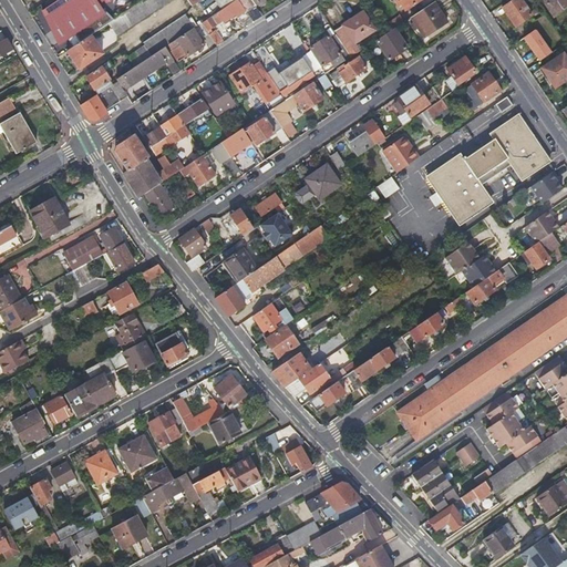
[(47,0),(45,1),(48,7),(42,11),(54,30),(70,18),(76,30),(64,38),(71,48),(110,21),(104,11),(94,18),(86,9),(92,0),(47,0)]
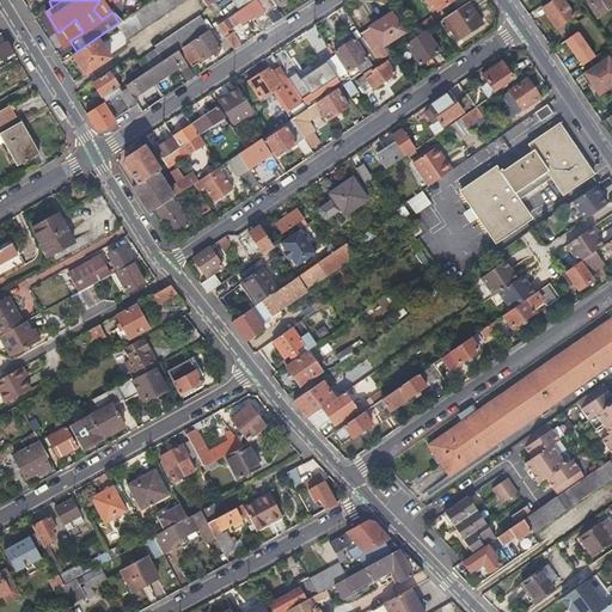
[(154,0),(116,26),(126,40),(183,0),(154,0)]
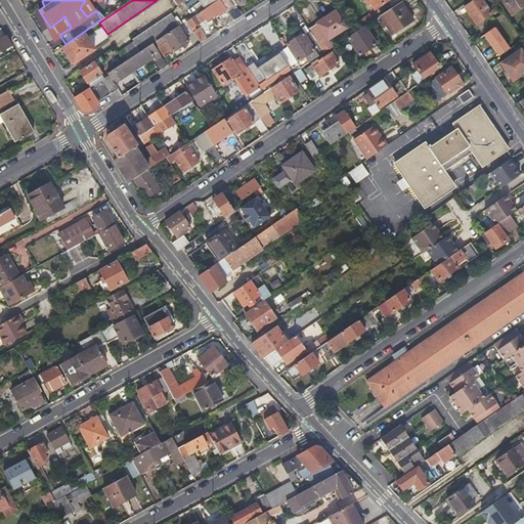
[(225,26),(233,22),(224,8),(218,0),(216,0),(203,9),(193,15),(194,16),(187,22),(191,28),(215,12),(219,12),(219,13),(218,15),(225,26)]
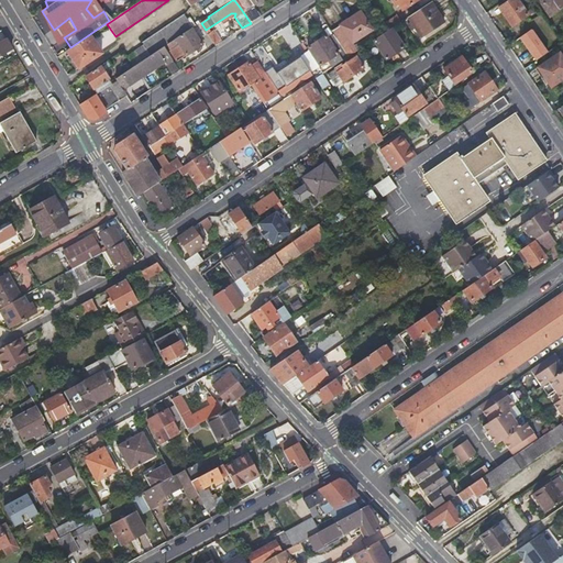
[(210,0),(218,10),(232,0),(210,0)]
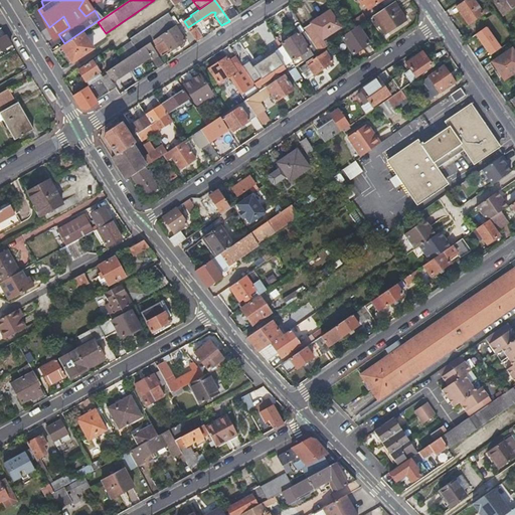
[(383,0),(356,0),(361,7),(363,5),(367,11),(383,0)]
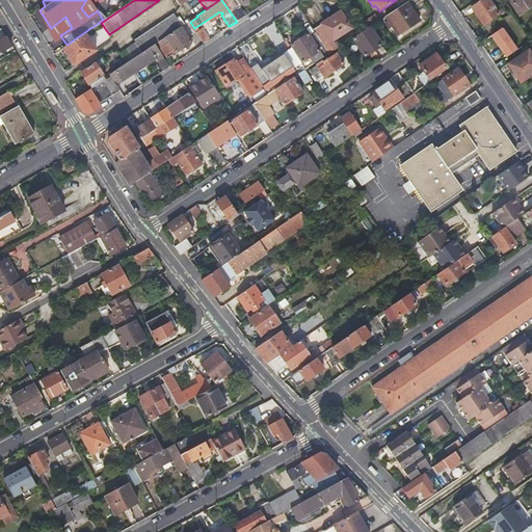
[(494,1),(491,0),(482,0),(472,7),(484,25),(500,15),(491,3),(494,1)]
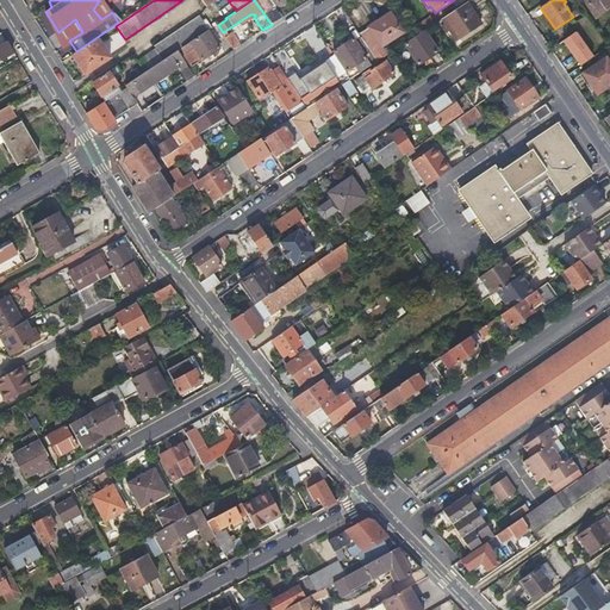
[(609,6),(609,0),(584,0),(596,17),(609,6)]
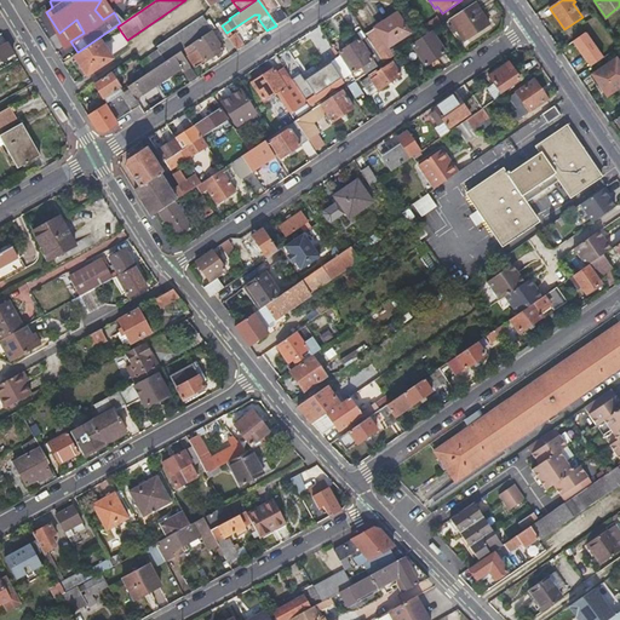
[(489,24),(475,1),(448,19),(464,41),(489,24)]
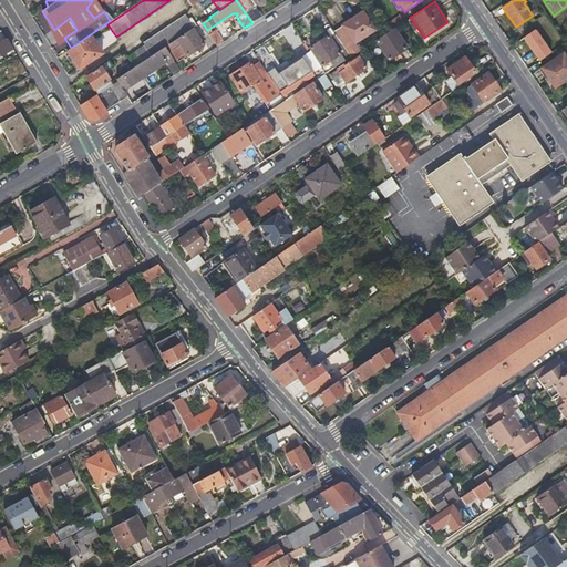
[(353,44),(373,31),(371,27),(382,19),(373,6),(341,27),(353,44)]
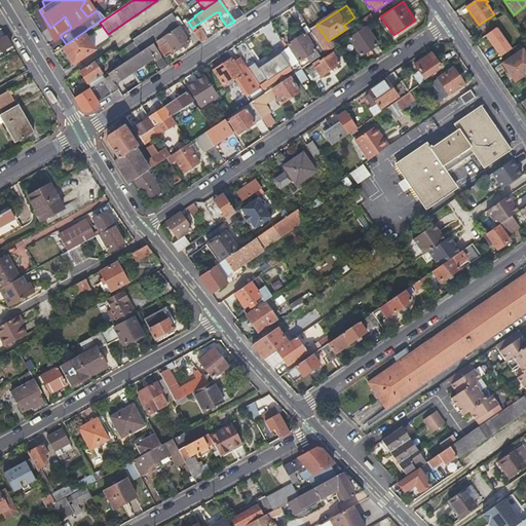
[(133,57),(139,52),(139,51),(178,25),(171,13),(132,39),(133,43),(125,47),(133,57)]
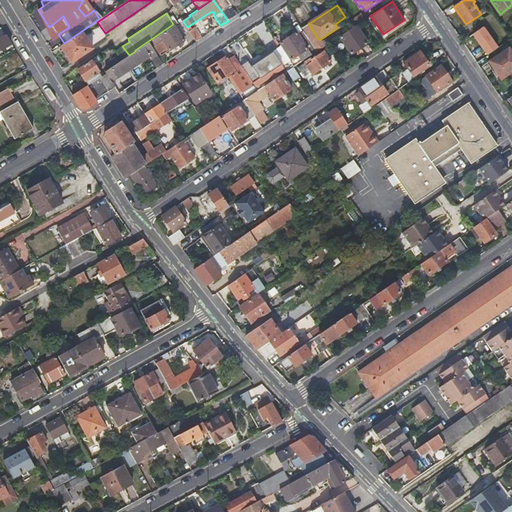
[(348,22),(352,28),(364,20),(360,14),(348,22)]
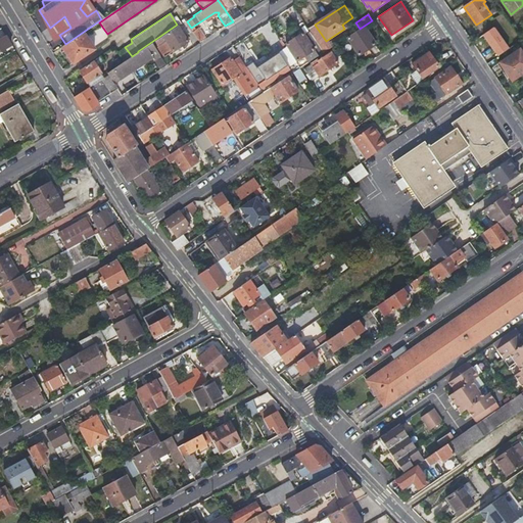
[(344,29),(349,36),(360,29),(355,22),(352,17),(342,25),(344,29)]
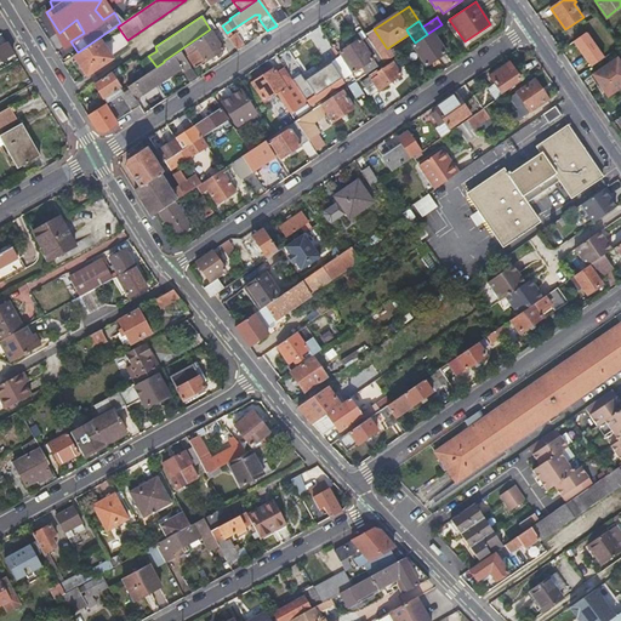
[(226,38),(218,26),(211,30),(182,50),(194,67),(222,49),(217,41),(221,39),(222,40),(226,38)]
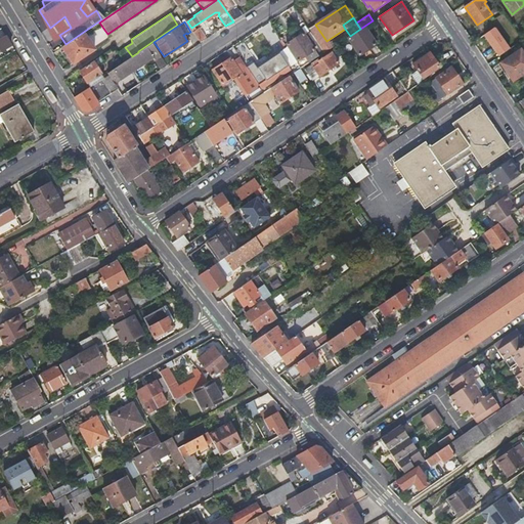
[(376,44),(364,28),(348,39),(359,55),(376,44)]
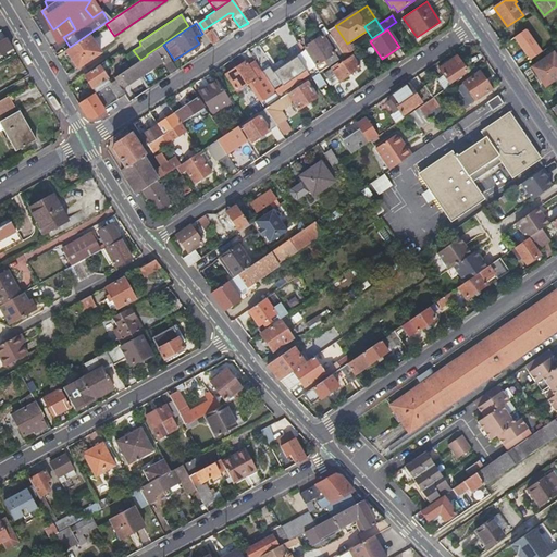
[(100,42),(110,38),(107,31),(97,34),(100,42)]
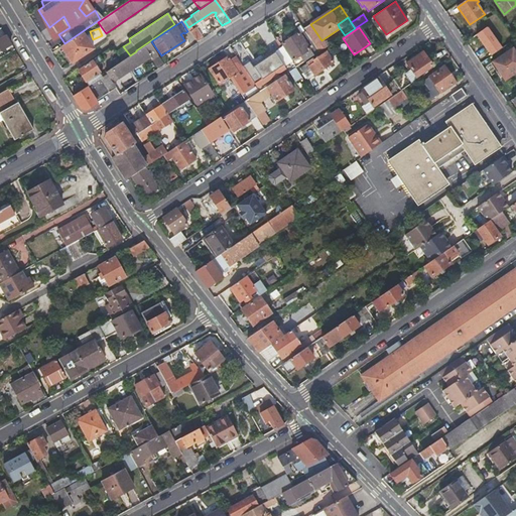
[(197,42),(202,39),(196,28),(189,31),(197,42)]
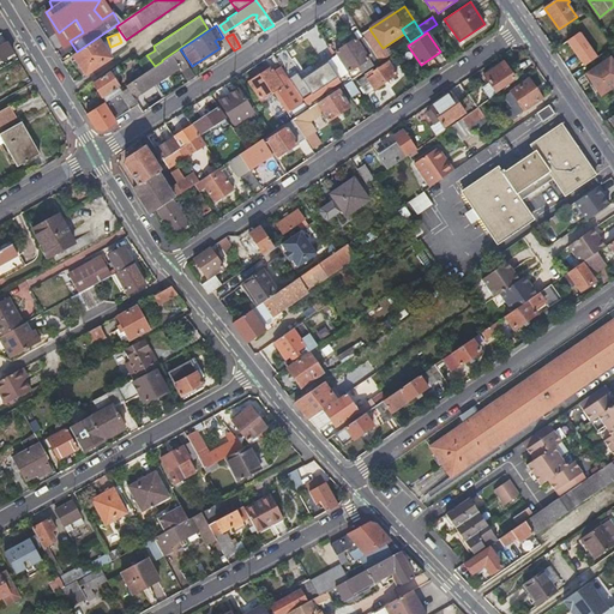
[(347,73),(351,80),(356,77),(354,73),(360,70),(357,66),(368,59),(355,38),(336,52),(349,72),(347,73)]
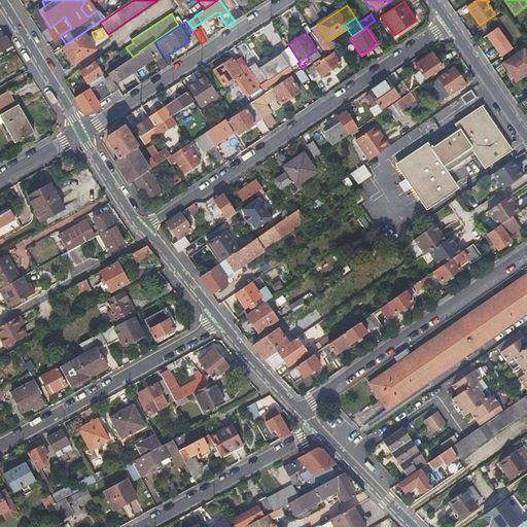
[(82,34),(61,48),(72,65),(95,50),(82,34)]
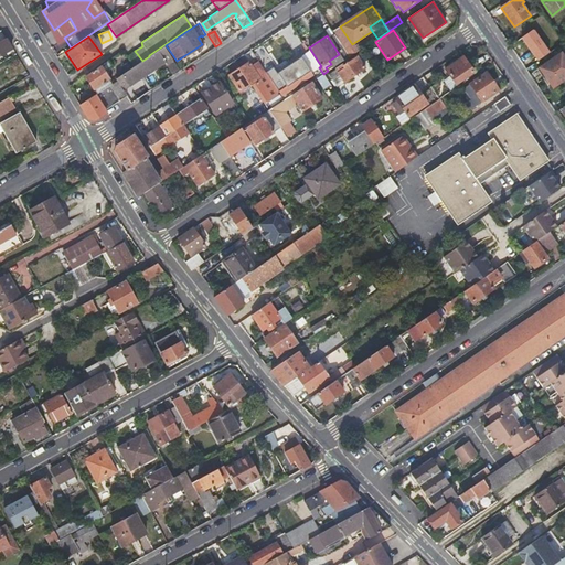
[(0,55),(11,50),(6,40),(0,43),(0,55)]
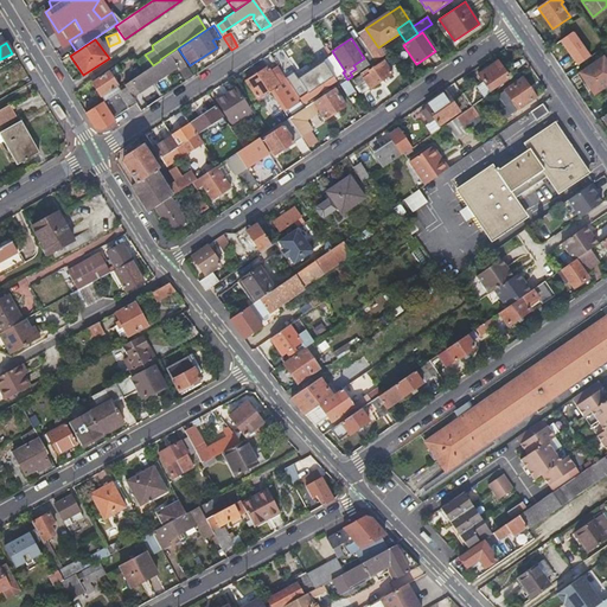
[(563,55),(573,70),(589,58),(579,44),(563,55)]
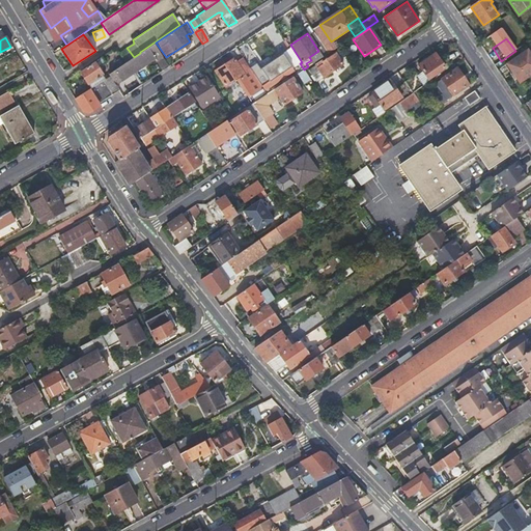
[(157,60),(162,57),(154,45),(140,53),(134,57),(112,72),(108,75),(109,76),(114,84),(133,72),(135,73),(143,66),(141,63),(154,56),(157,60)]
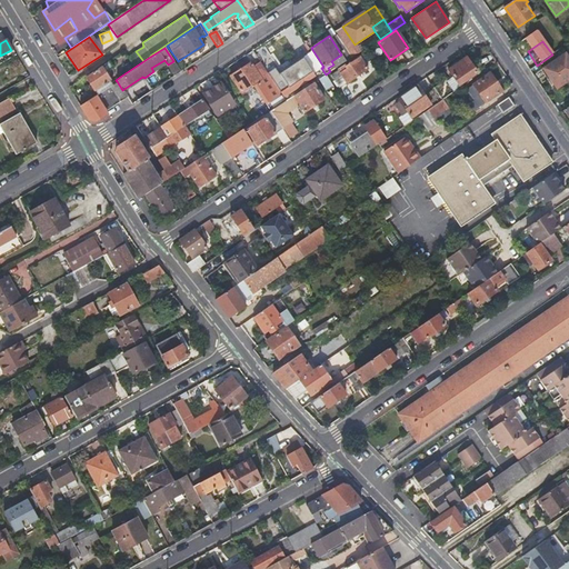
[(116,69),(120,77),(143,61),(136,51),(127,58),(129,60),(116,69)]
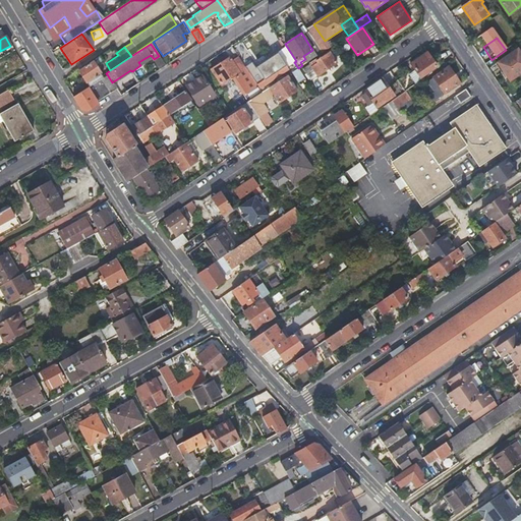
[(292,59),(285,49),(273,57),(274,59),(250,74),(255,82),(268,75),(270,77),(273,75),(272,73),(277,69),(279,71),(281,69),(280,67),(292,59)]
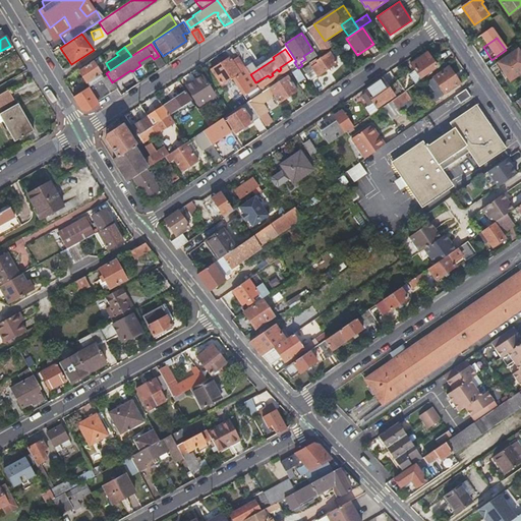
[(520,72),(520,53),(518,49),(499,62),(511,80),(520,72)]
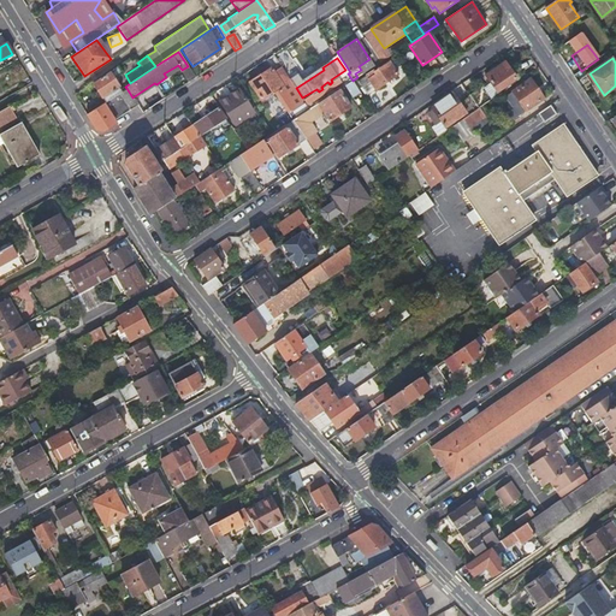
[(497,96),(498,95),(497,92),(517,78),(507,64),(486,77),(489,80),(469,93),(480,107),(486,104),(497,96)]
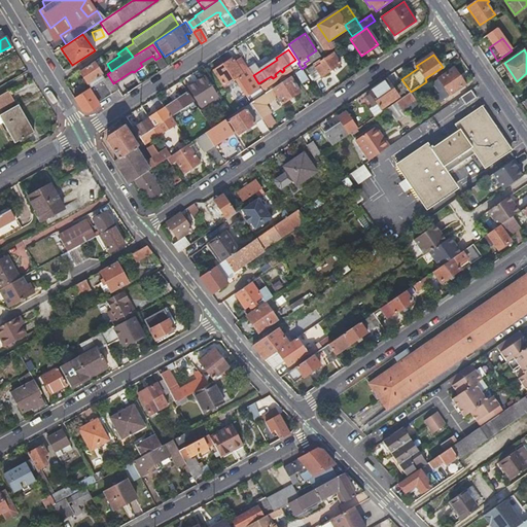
[(340,65),(335,56),(322,64),(319,61),(312,65),(312,66),(305,70),(313,82),(340,65)]
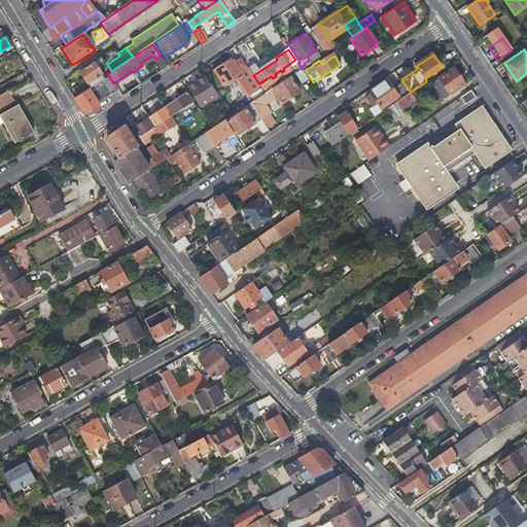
[(242,72),(233,59),(214,70),(223,84),(242,72)]
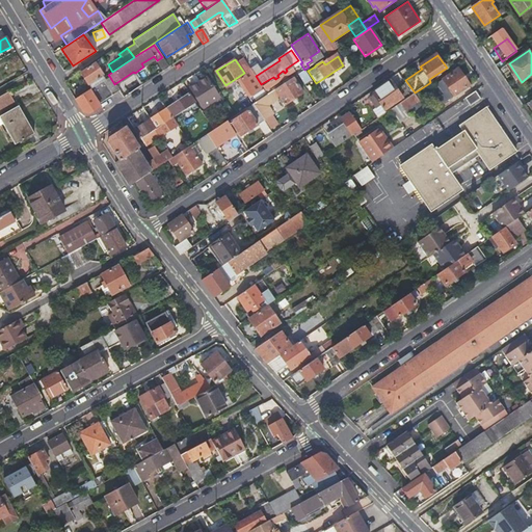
[(79,73),(90,88),(104,79),(95,65),(98,63),(96,61),(79,73)]
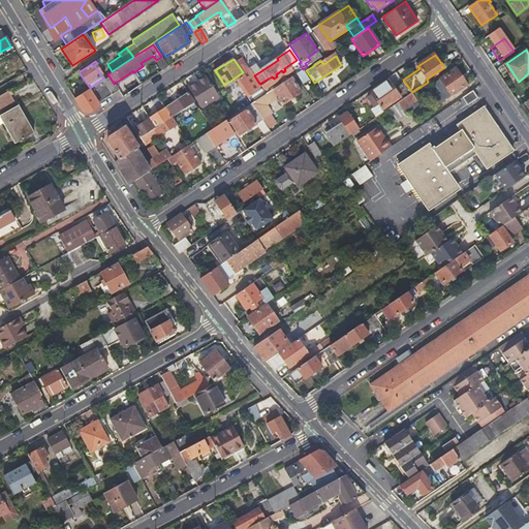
[(453,95),(467,85),(457,68),(441,79),(453,95)]
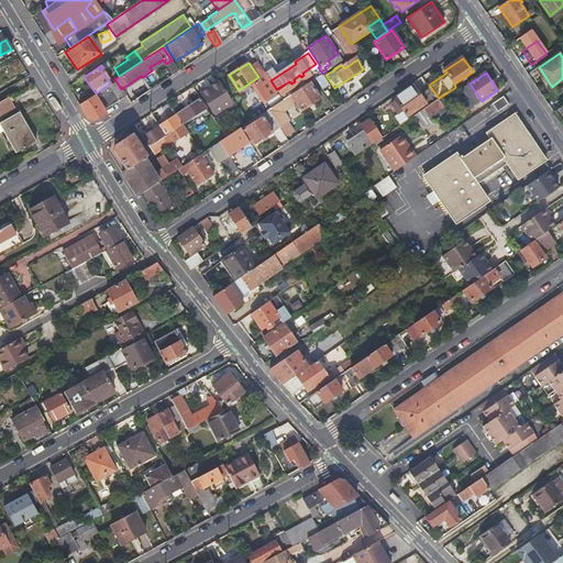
[(271,80),(269,78),(261,84),(268,95),(276,89),(271,80)]
